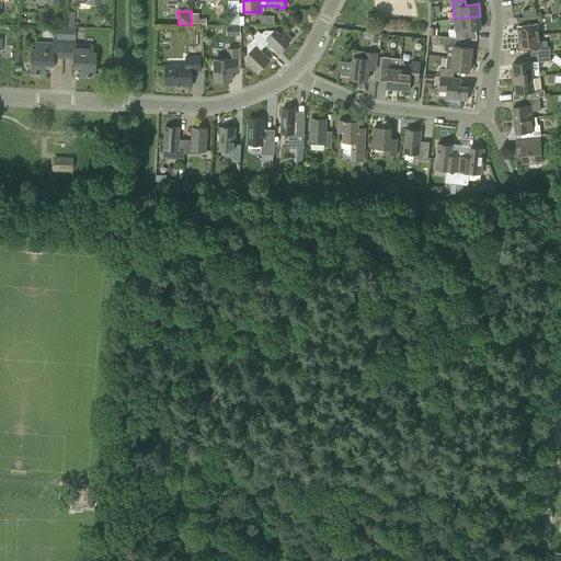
[(239,12),(228,12),(228,24),(239,24),(239,12)]
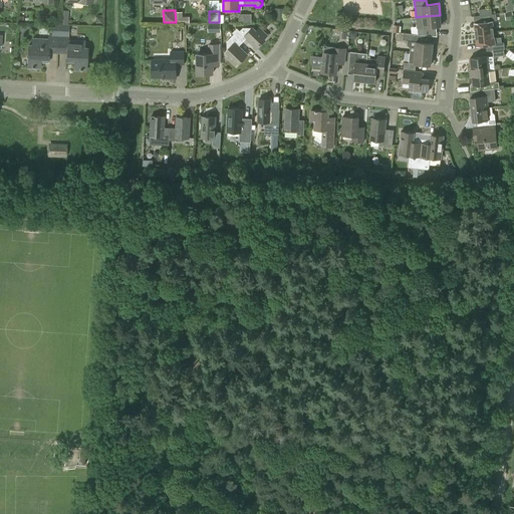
[(486,21),(474,23),(476,34),(494,32),(493,21),(495,20),(496,20),(496,13),(492,14),(485,14),(485,17),(486,21)]
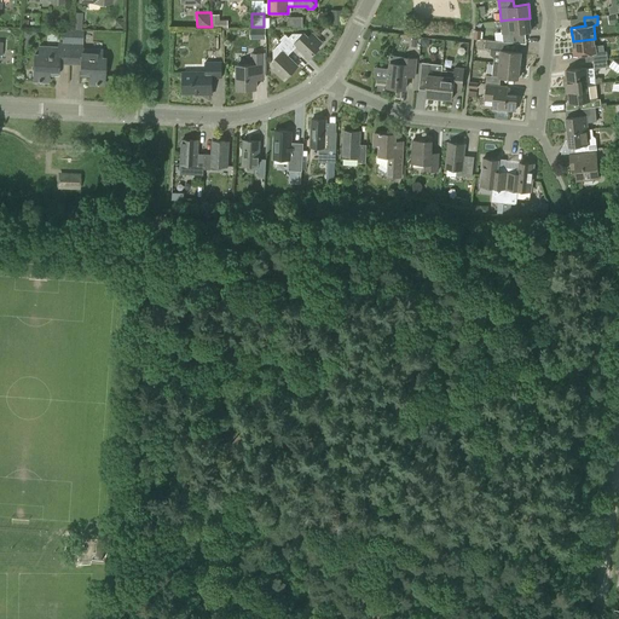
[(509,19),(501,21),(502,34),(503,41),(524,44),(522,32),(531,32),(530,18),(509,19)]
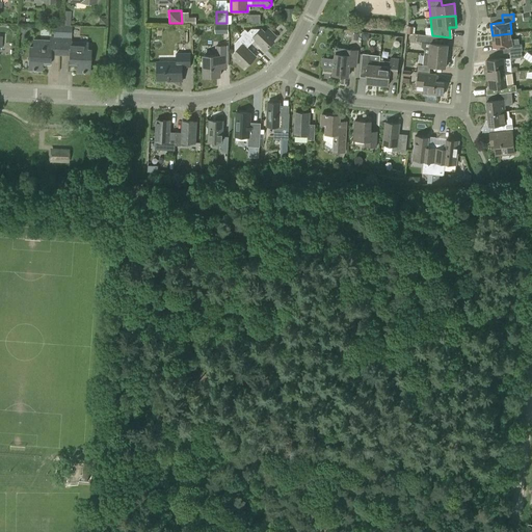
[(71,38),(71,26),(61,26),(60,37),(59,51),(71,51),(71,56),(70,56),(69,63),(77,63),(76,72),(89,72),(90,50),(87,50),(87,44),(71,43),(71,38)]
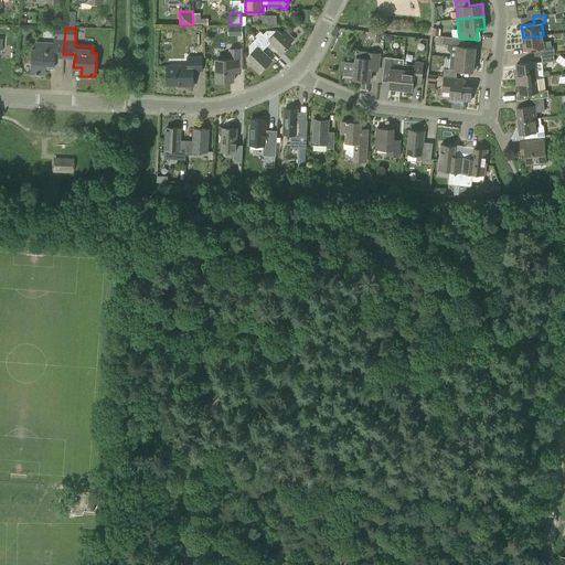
[(257,38),(267,46),(272,42),(283,53),(291,43),(290,42),(294,39),(285,30),(281,34),(278,31),(267,31),(264,34),(260,31),(256,35),(257,38)]
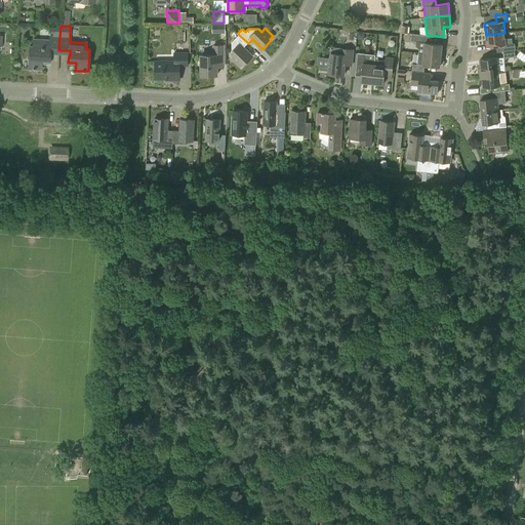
[(505,33),(486,35),(487,47),(502,45),(503,51),(514,50),(516,50),(515,44),(513,44),(512,38),(505,38),(505,33)]
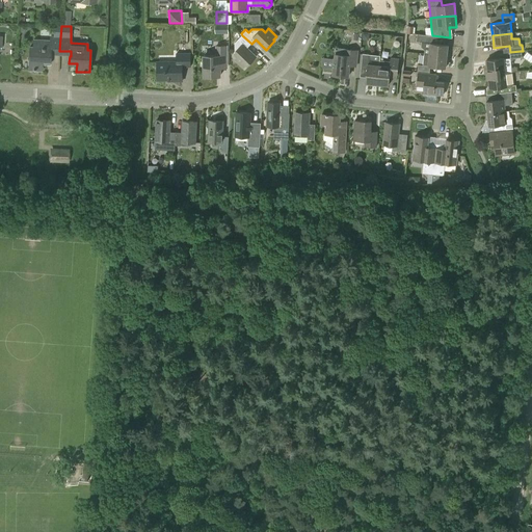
[(429,54),(447,56),(448,45),(433,43),(434,36),(417,34),(417,41),(422,42),(421,47),(425,49),(424,53),(429,54)]
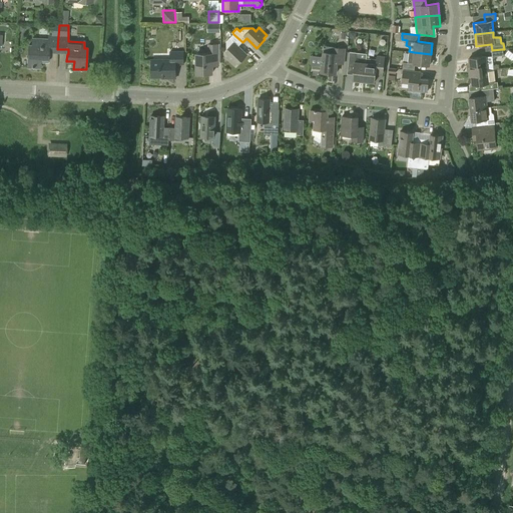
[(238,46),(242,42),(233,34),(226,41),(226,51),(229,54),(226,57),(234,65),(237,62),(238,63),(247,54),(238,46)]
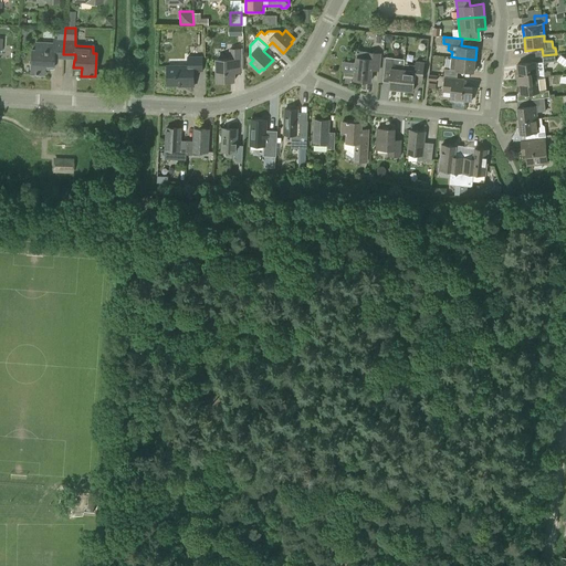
[(63,54),(64,40),(53,40),(53,44),(35,43),(35,50),(31,50),(30,73),(44,74),(44,65),(53,66),(53,59),(51,59),(51,53),(63,54)]
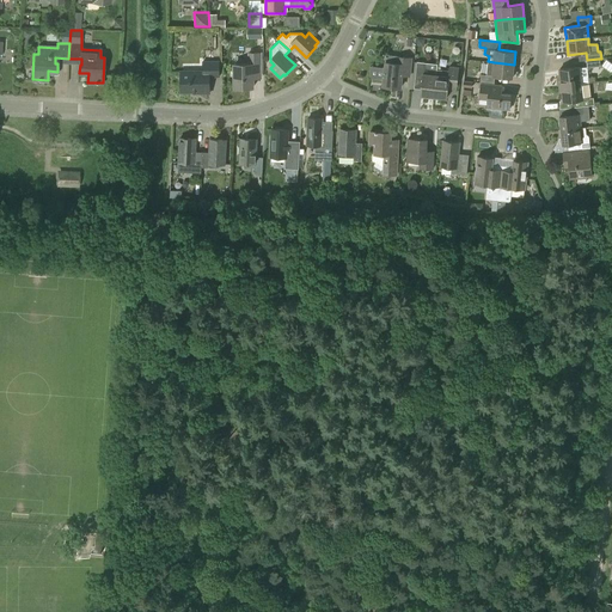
[(252,78),(261,78),(261,53),(249,53),(249,63),(234,65),(236,87),(254,87),(252,78)]
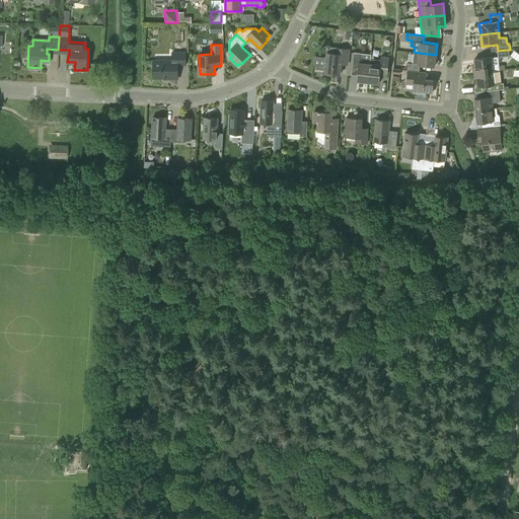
[(348,65),(349,49),(340,48),(340,54),(327,53),(325,73),(340,75),(341,64),(348,65)]
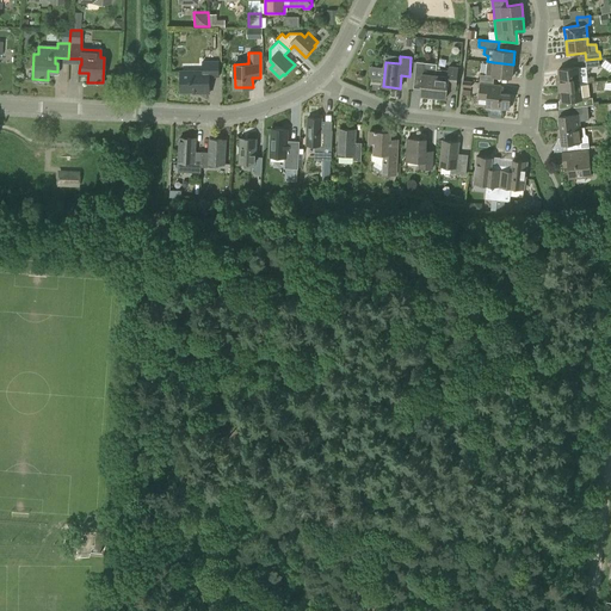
[(209,93),(209,76),(218,76),(218,61),(203,61),(203,72),(180,72),(181,92),(198,92),(198,93),(209,93)]
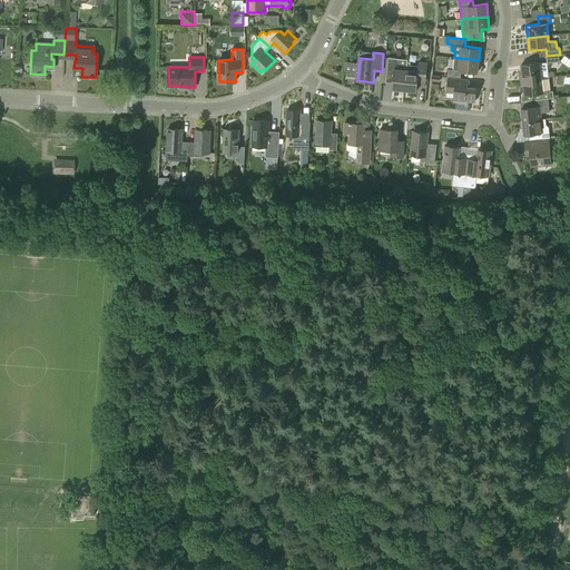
[(448,77),(449,77),(460,78),(461,70),(478,72),(479,60),(460,58),(454,57),(453,69),(448,69),(448,77)]
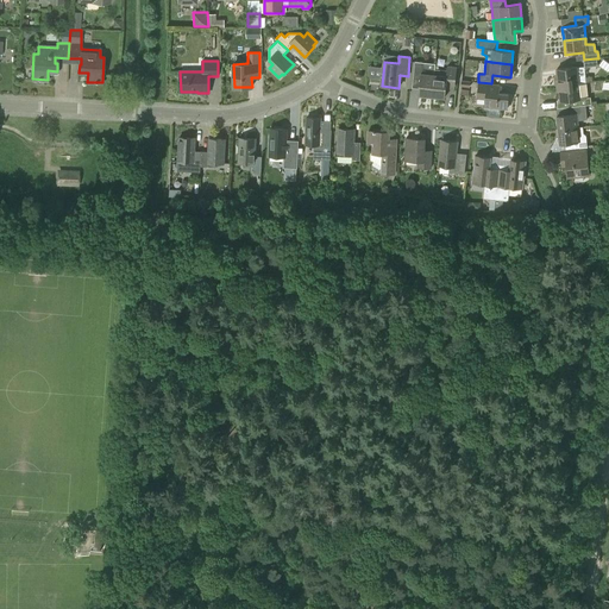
[(434,75),(435,69),(435,63),(415,62),(413,79),(420,79),(419,95),(432,96),(434,75)]
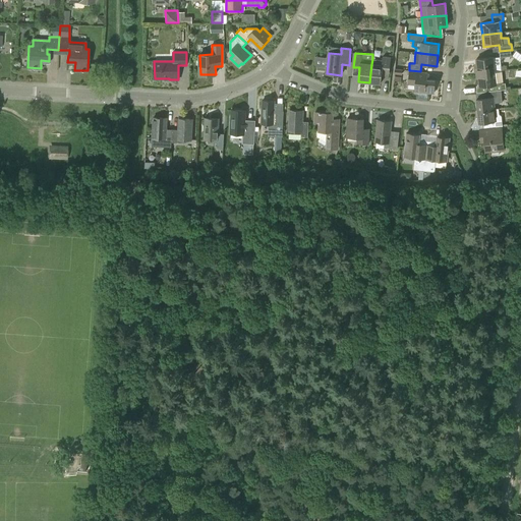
[(314,66),(326,67),(327,56),(315,55),(314,66)]
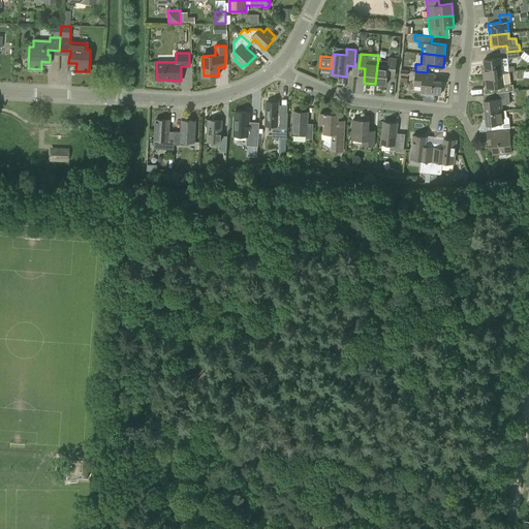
[(377,65),(375,84),(386,85),(387,71),(396,72),(397,58),(389,57),(389,61),(378,60),(377,65)]
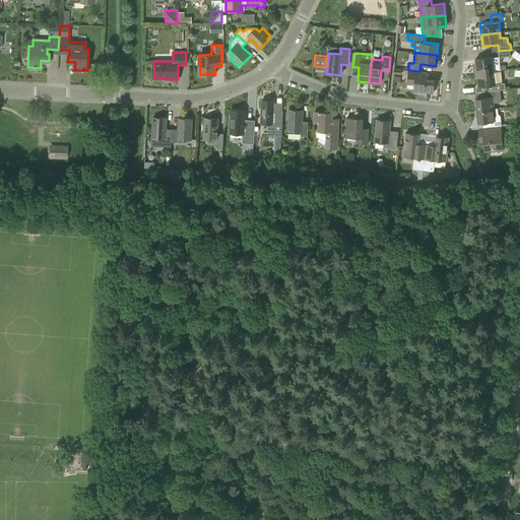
[(499,57),(475,59),(476,68),(474,68),(475,73),(476,73),(494,71),(495,71),(501,70),(499,57)]
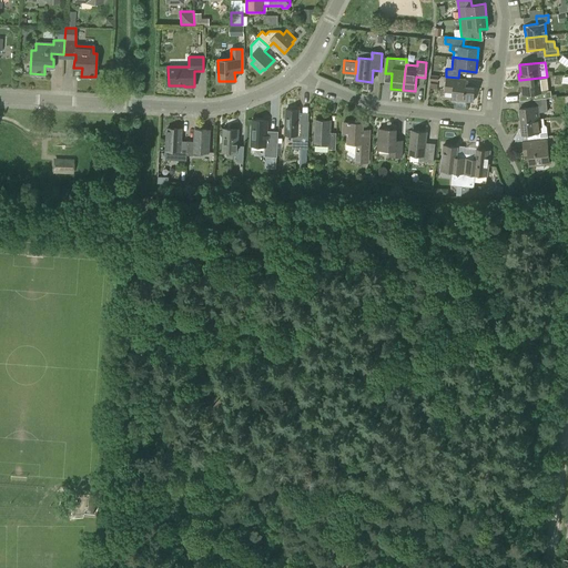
[(432,77),(429,88),(438,89),(439,78),(432,77)]
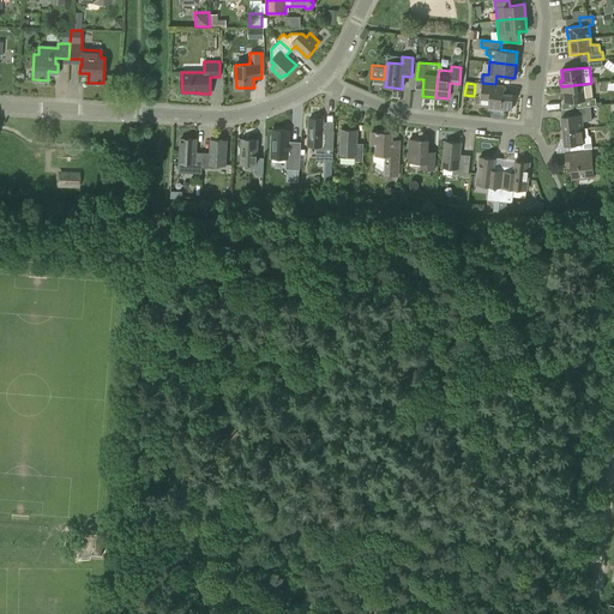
[(503,94),(504,85),(495,84),(483,83),(481,100),(489,100),(489,108),(511,110),(513,95),(503,94)]
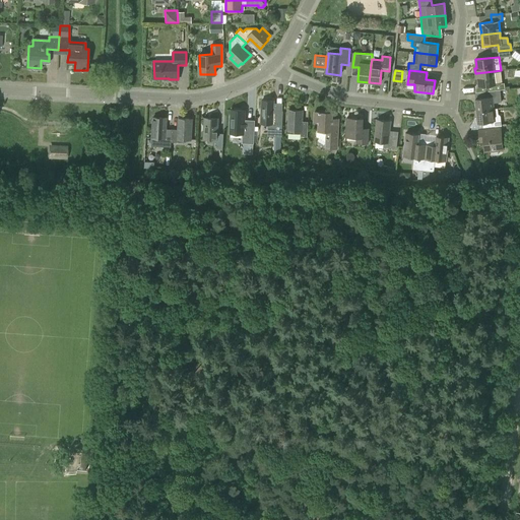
[(502,84),(501,70),(495,71),(494,71),(476,73),(475,73),(475,78),(477,77),(478,86),(485,85),(485,91),(500,89),(505,89),(505,83),(502,84)]
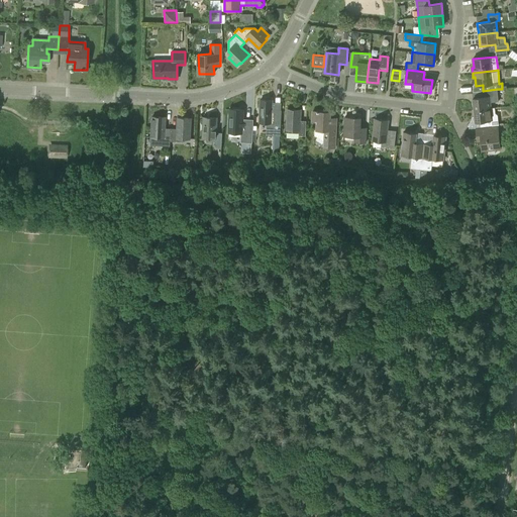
[(483,91),(480,91),(481,97),(473,98),(474,110),(491,108),(491,102),(498,101),(497,89),(483,91)]
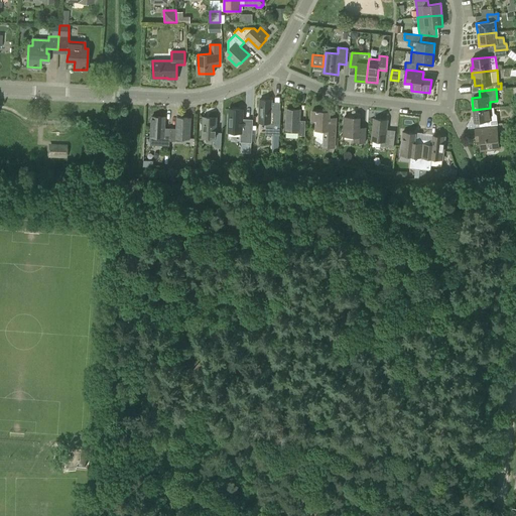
[(279,135),(279,127),(280,110),(271,110),(272,100),(260,100),(259,122),(266,123),(265,135),(279,135)]
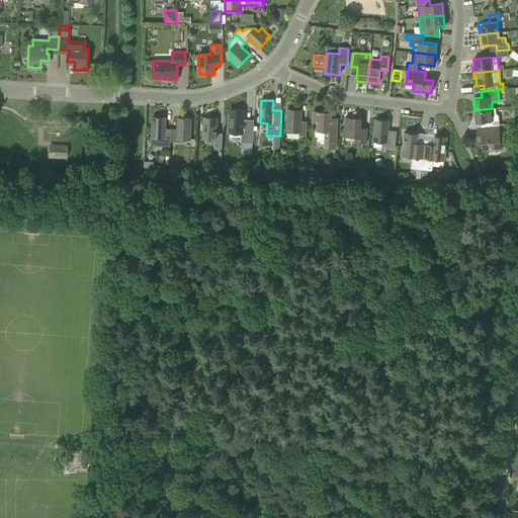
[(496,108),(492,108),(475,110),(477,121),(481,121),(482,127),(500,125),(499,115),(496,113),(496,108)]
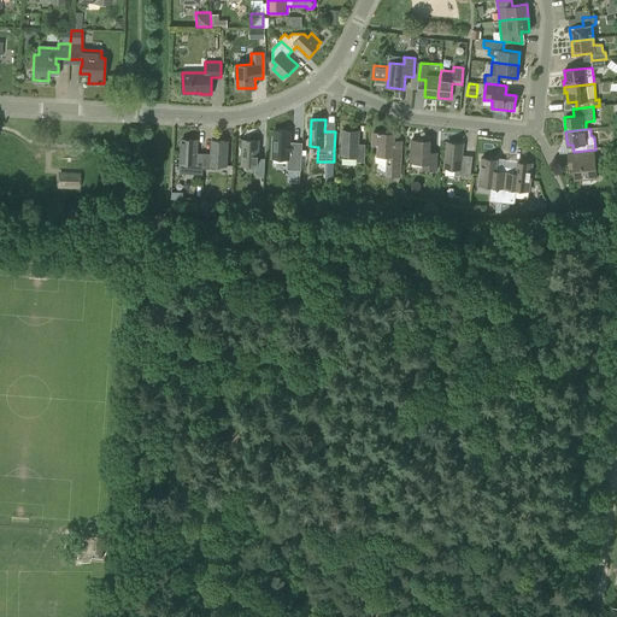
[(301,170),(303,145),(291,145),(291,130),(274,130),(272,158),(274,158),(274,163),(282,164),(282,159),(288,159),(288,170),(301,170)]
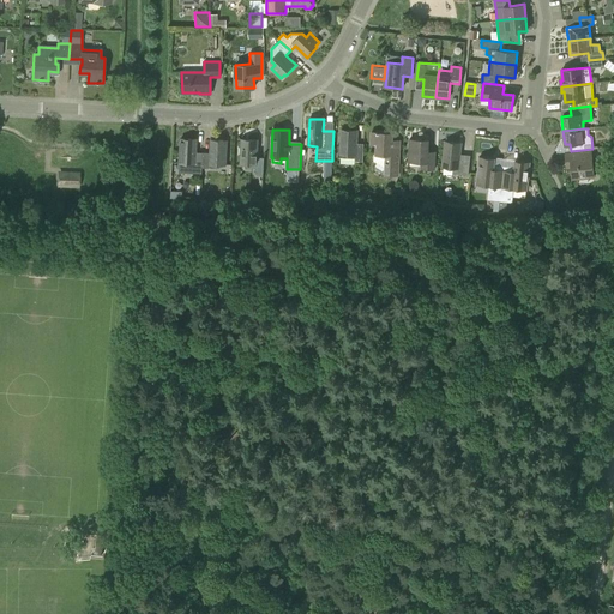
[(363,161),(363,144),(356,143),(357,130),(342,130),(341,157),(355,158),(355,161),(363,161)]
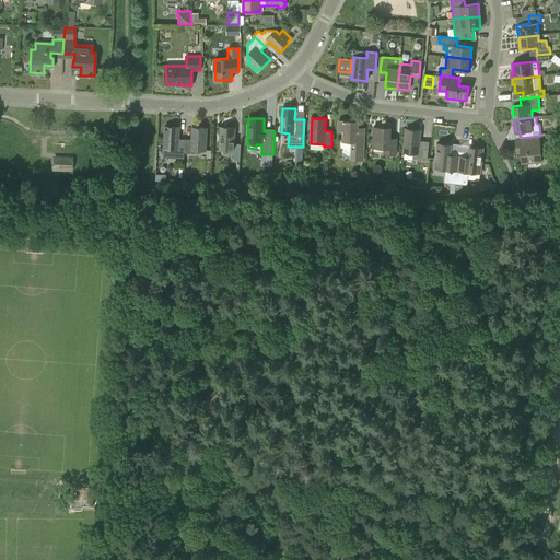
[(363,150),(364,139),(358,139),(358,121),(339,120),(338,131),(343,131),(342,140),(341,140),(341,148),(350,153),(350,160),(363,161),(363,150)]
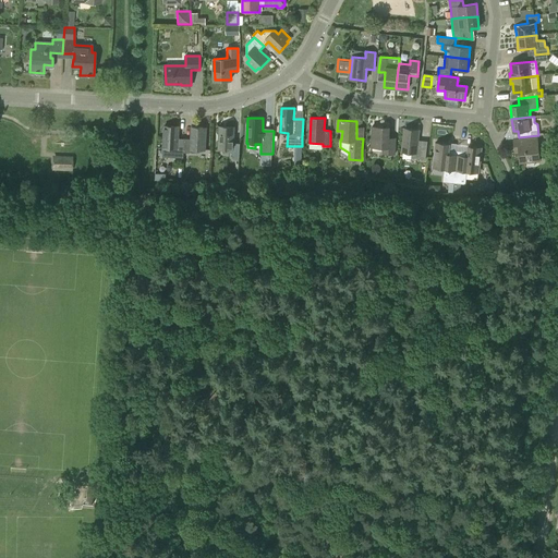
[(184,153),(184,138),(178,138),(179,126),(165,125),(164,148),(170,148),(169,152),(184,153)]
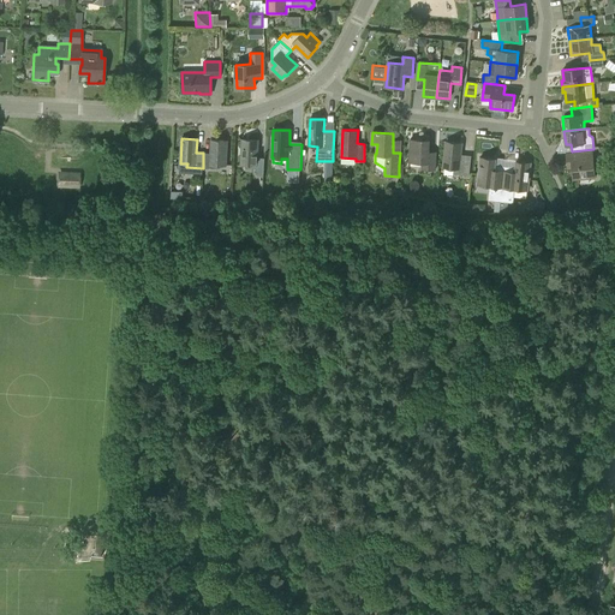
[(263,174),(264,157),(257,157),(258,141),(243,139),(242,163),(248,163),(248,168),(256,168),(256,174),(263,174)]
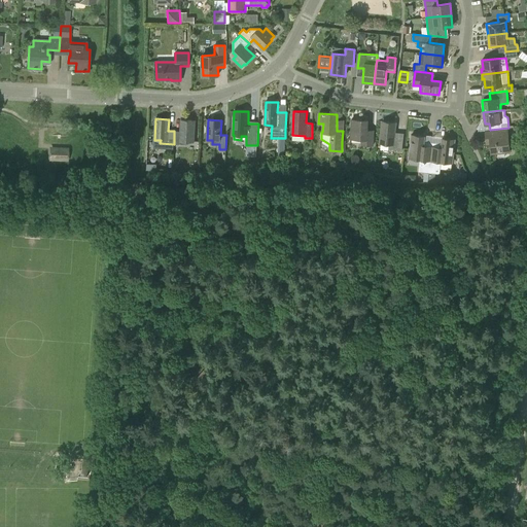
[(373,145),(374,133),(367,133),(367,120),(351,119),(350,139),(362,139),(361,145),(373,145)]
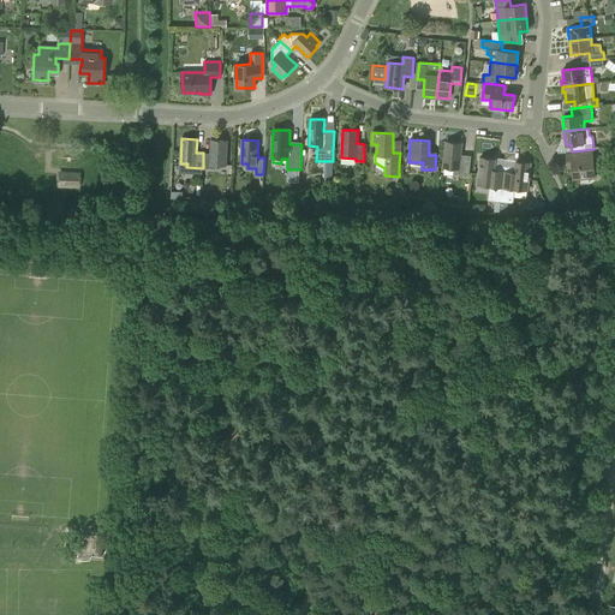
[(203,153),(203,168),(219,168),(219,165),(226,165),(227,141),(212,141),(210,153),(203,153)]
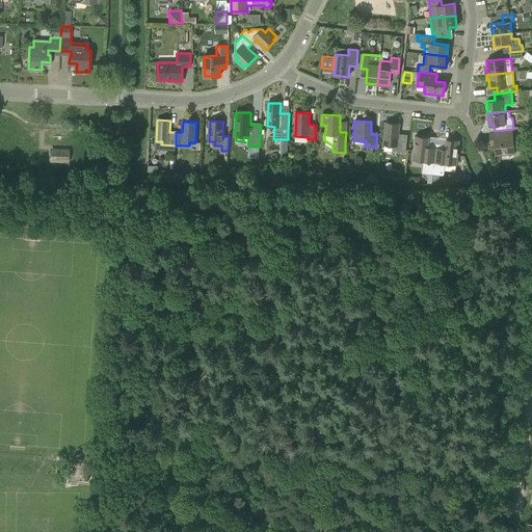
[(405,152),(407,134),(398,134),(399,124),(386,123),(383,144),(393,145),(393,148),(400,149),(399,152),(405,152)]
